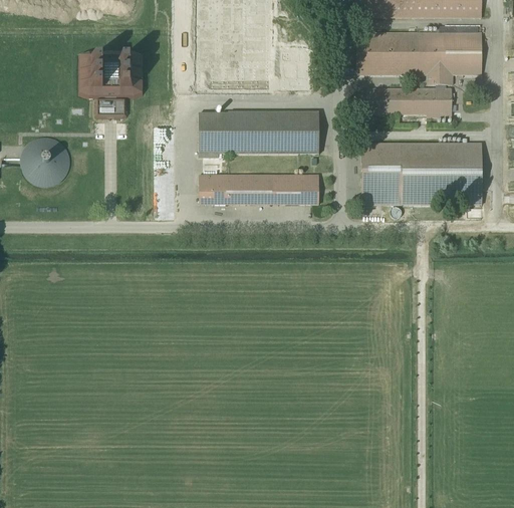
[(198,0),(198,84),(268,84),(267,0),(198,0)]
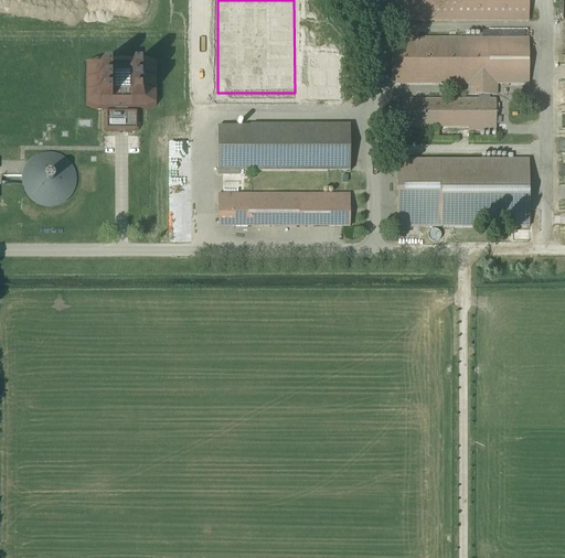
[(396,0),(396,14),(529,14),(528,0),(396,0)]
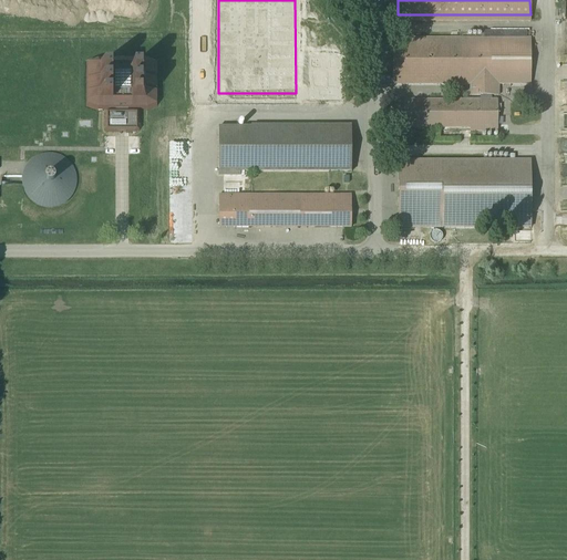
[(531,79),(531,32),(392,32),(392,79),(470,79),(470,90),(486,90),(486,94),(392,94),(392,122),(497,122),(497,94),(491,94),(491,90),(498,90),(498,79),(531,79)]
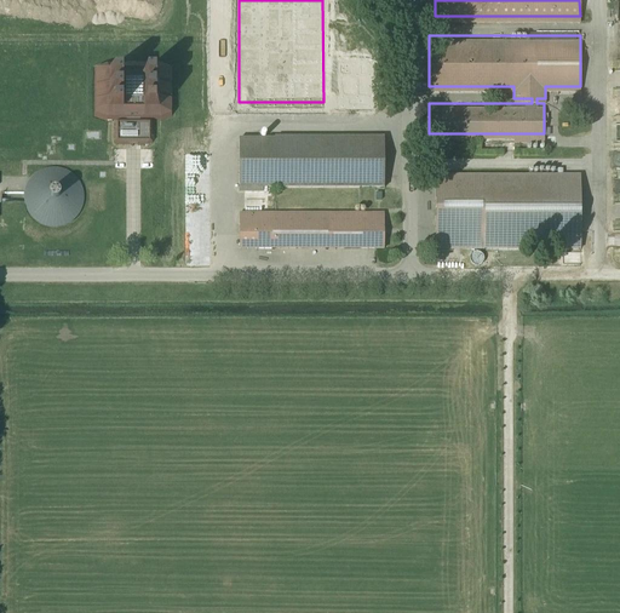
[(138,138),(141,138),(147,138),(151,137),(151,115),(147,114),(141,114),(141,113),(161,113),(172,109),(172,62),(161,58),(141,58),(141,59),(125,59),(125,58),(104,58),(95,62),(95,109),(104,113),(125,113),(125,114),(119,114),(114,115),(114,137),(119,138),(128,138),(138,138)]
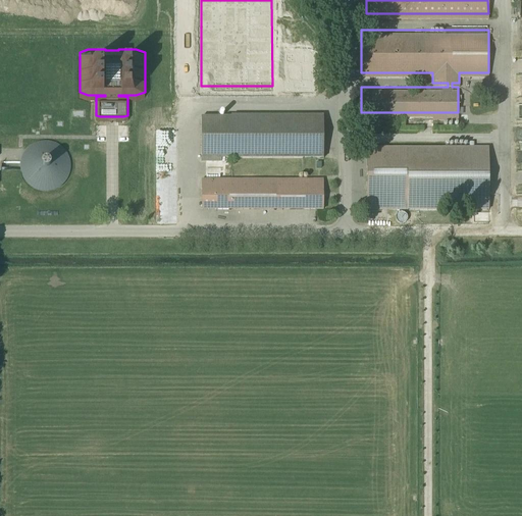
[(323,158),(322,111),(201,112),(201,159),(323,158)]
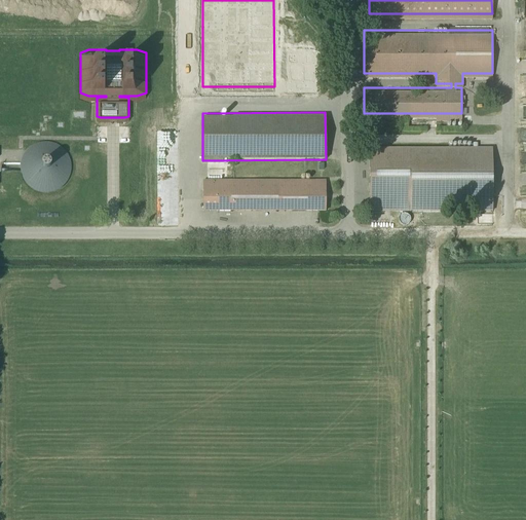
[(23,156),(22,158),(22,160),(22,163),(22,164),(23,166),(23,169),(24,171),(25,173),(25,174),(27,176),(28,178),(29,179),(30,180),(32,181),(34,182),(35,183),(37,184),(39,185),(41,185),(43,185),(45,185),(46,185),(48,185),(50,185),(52,184),(54,184),(57,183),(58,182),(60,181),(61,180),(63,178),(64,177),(65,175),(66,174),(67,172),(68,170),(68,168),(69,165),(69,163),(69,161),(69,159),(69,157),(68,155),(67,153),(67,151),(66,150),(65,148),(63,147),(62,145),(61,144),(59,143),(58,142),(55,141),(53,140),(51,140),(50,139),(48,139),(46,139),(44,139),(42,139),(40,139),(38,140),(36,140),(35,141),(33,142),(31,143),(30,144),(29,146),(27,147),(26,149),(25,150),(24,152),(24,154),(23,156)]
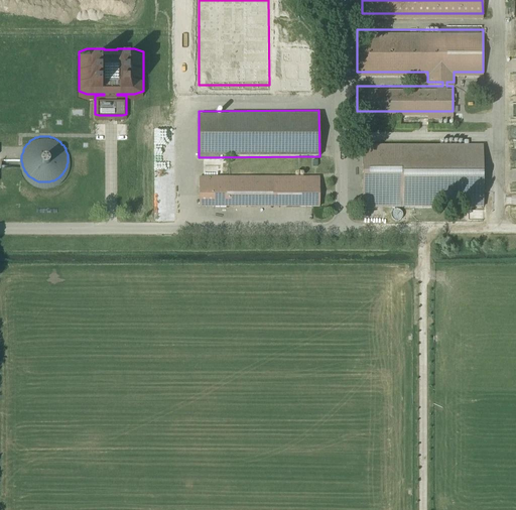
[(484,141),(360,139),(362,210),(484,211),(484,141)]
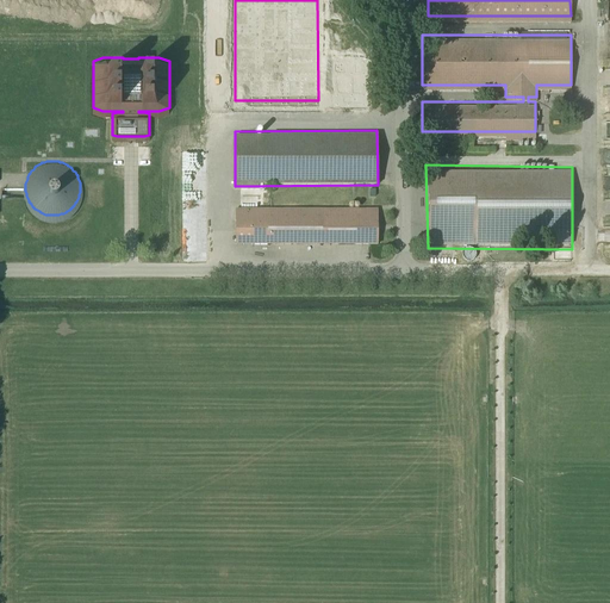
[(379,203),(235,204),(235,242),(378,243),(379,203)]
